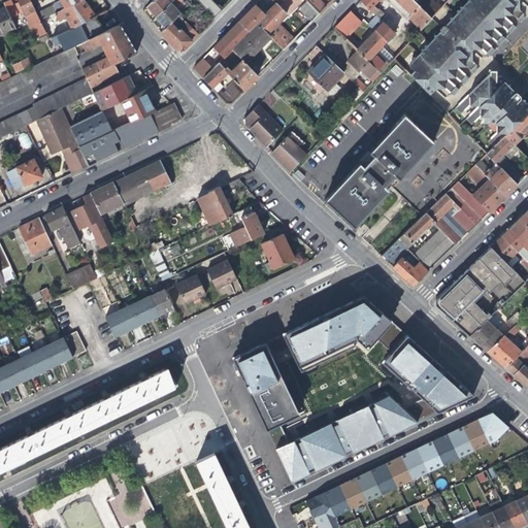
[(18,13),(10,0),(5,0),(3,1),(5,6),(11,17),(18,13)]
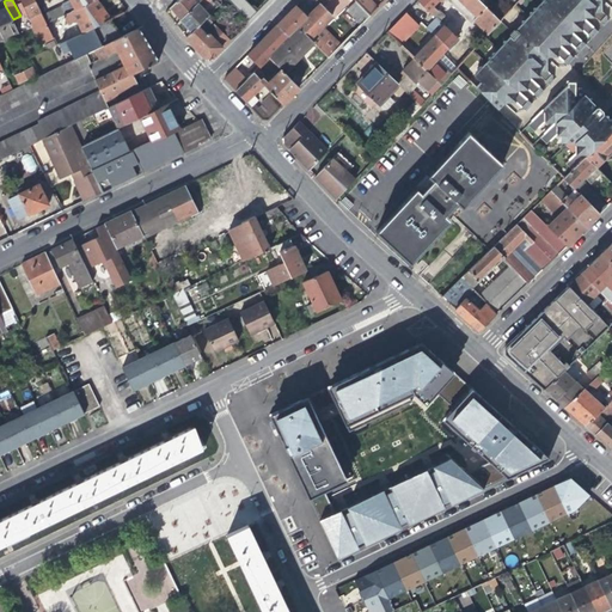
[(28,14),(29,14),(41,8),(37,1),(35,0),(19,0),(18,1),(24,16),(28,13),(28,14)]
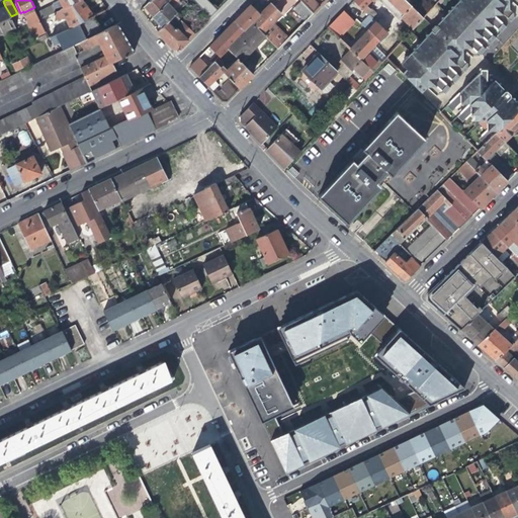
[(29,0),(31,1),(34,0),(56,0),(35,10),(39,19),(48,15),(54,12),(78,0),(29,0)]
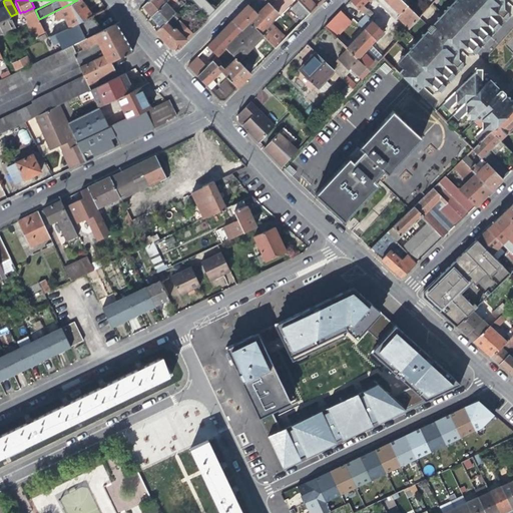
[(70,26),(71,26),(88,17),(92,15),(86,6),(81,0),(77,0),(53,12),(56,19),(64,15),(70,26)]
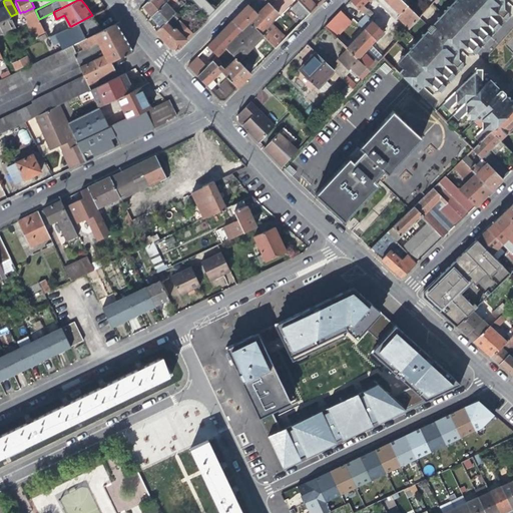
[(146,12),(150,17),(165,1),(164,0),(147,0),(142,6),(146,12)]
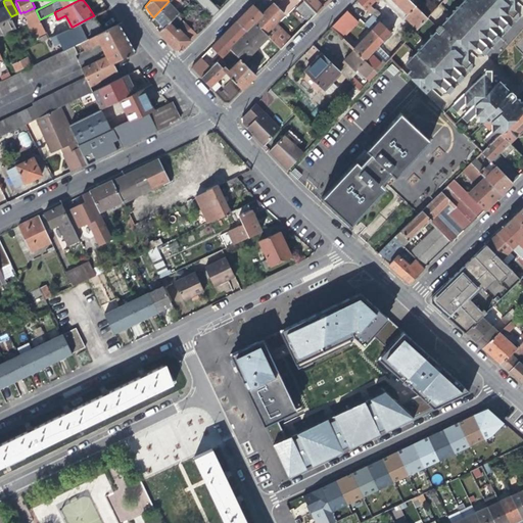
[(170,0),(169,1),(153,17),(158,21),(163,27),(177,14),(178,12),(173,6),(179,0),(170,0)]
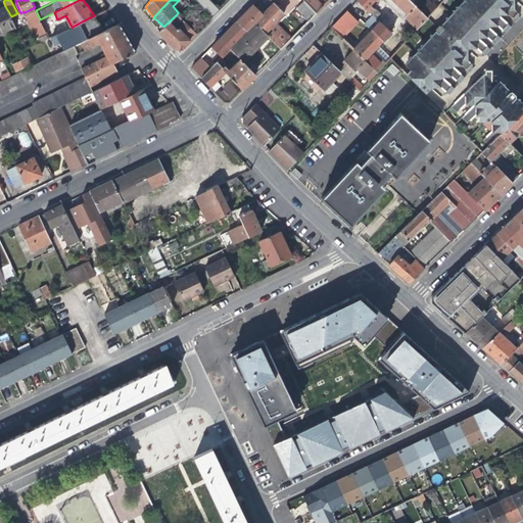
[(210,0),(196,0),(211,16),(220,9),(210,0)]
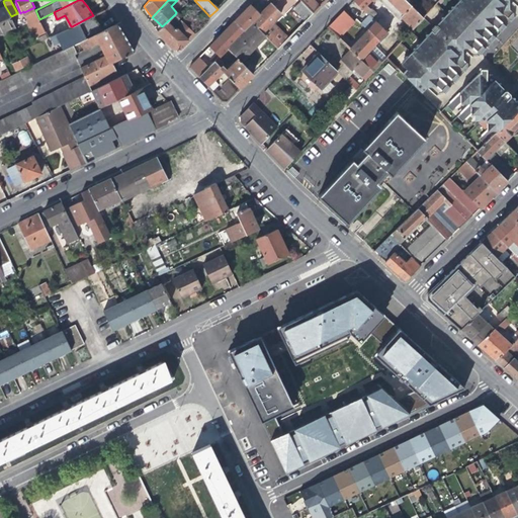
[(293,7),(306,20),(314,12),(301,0),(293,7)]
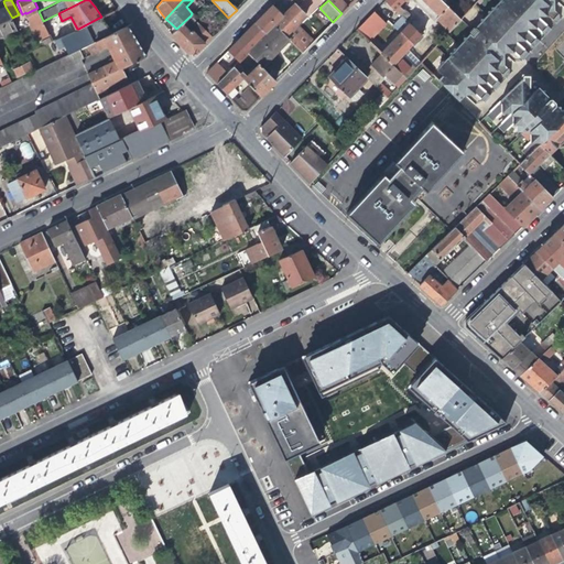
[(327,0),(328,0),(342,13),(348,7),(342,0),(327,0)]
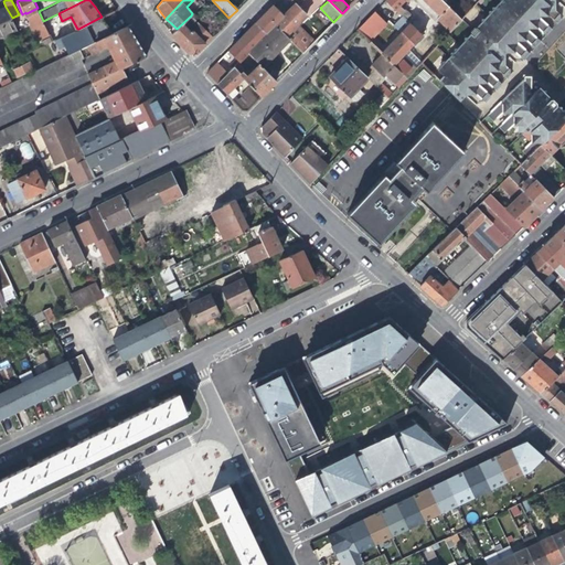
[(461,19),(441,0),(385,0),(401,13),(404,10),(403,9),(411,1),(433,22),(437,18),(450,31),(460,20),(461,19)]
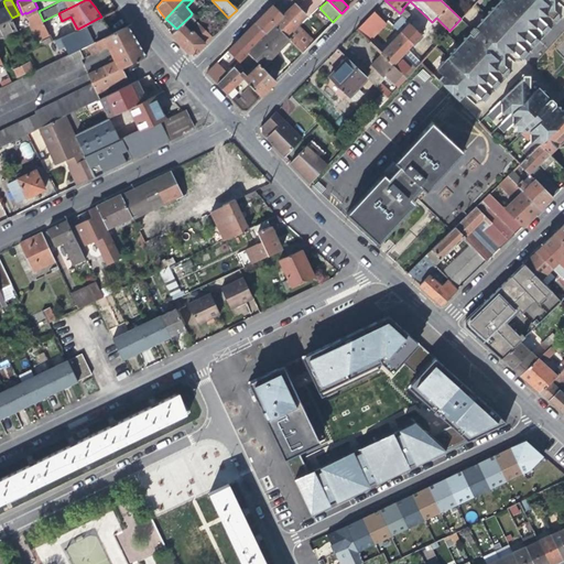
[(499,0),(496,3),(485,15),(472,31),(457,46),(446,57),(435,71),(441,75),(437,80),(448,90),(454,97),(458,102),(465,95),(475,95),(476,84),(477,82),(485,82),(487,72),(488,69),(497,71),(498,60),(490,53),(496,46),(503,53),(505,51),(513,51),(514,41),(516,39),(523,39),(525,29),(527,26),(535,28),(537,17),(539,14),(546,15),(548,4),(542,0),(499,0)]
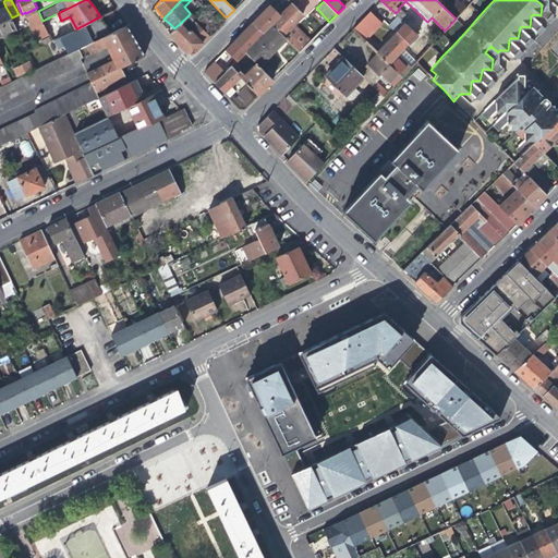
[(302,14),(292,3),(280,15),(271,24),(286,38),(299,52),(306,45),(310,41),(293,24),(302,14)]
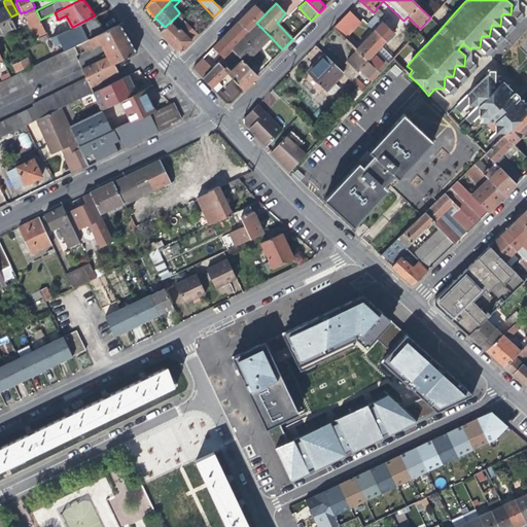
[(250,9),(238,22),(248,31),(256,23),(265,14),(254,4),(250,9)]
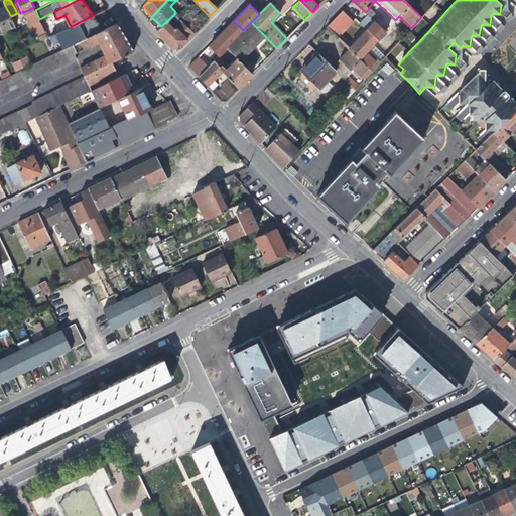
[(16,26),(14,22),(11,16),(5,6),(0,8),(0,33),(0,34),(16,26)]
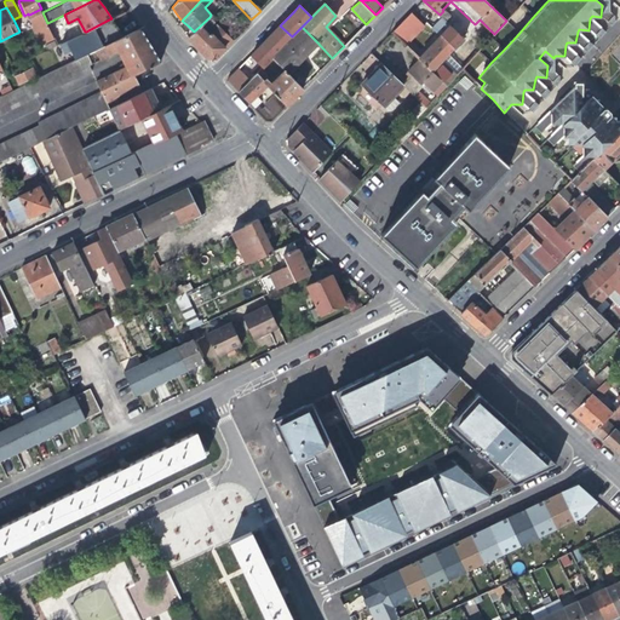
[(44,42),(55,36),(47,23),(42,12),(41,9),(29,15),(44,42)]
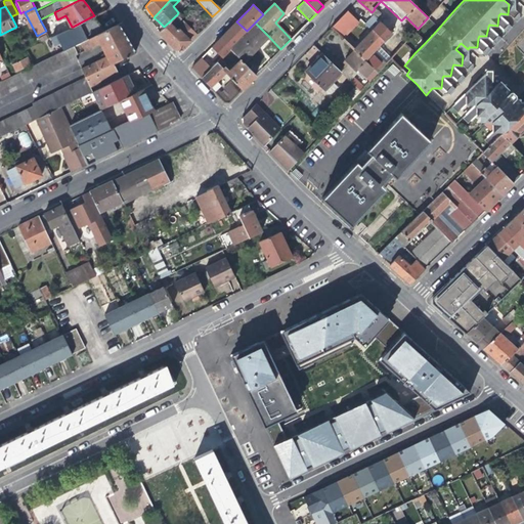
[(75,39),(77,44),(115,27),(111,19),(106,9),(94,15),(90,17),(92,23),(95,29),(75,39)]
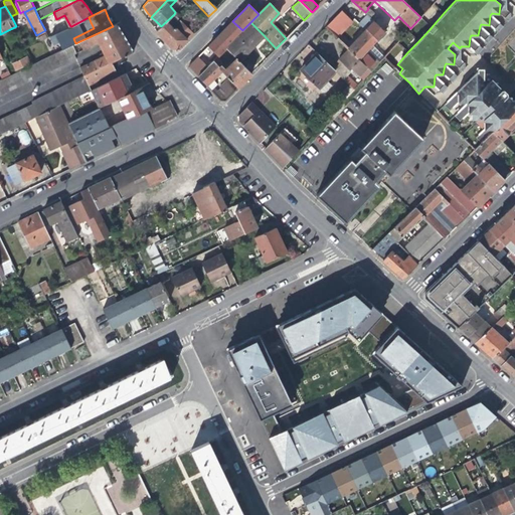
[(368,9),(365,12),(367,14),(370,18),(374,14),(368,9)]
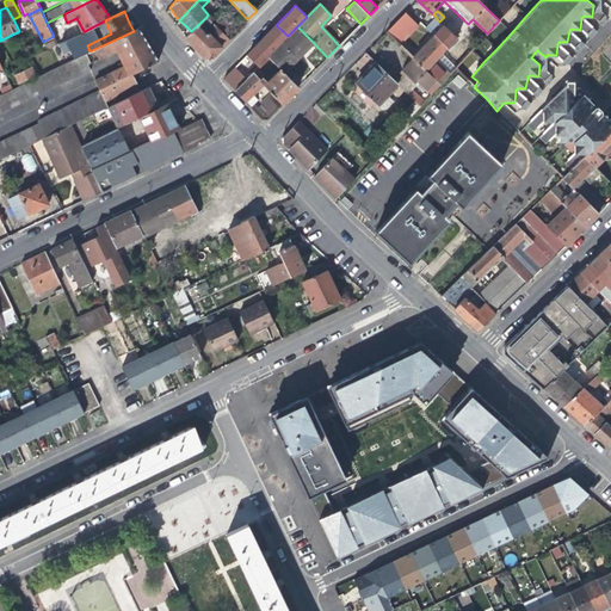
[(386,31),(396,42),(415,23),(405,12),(396,22),(386,31)]
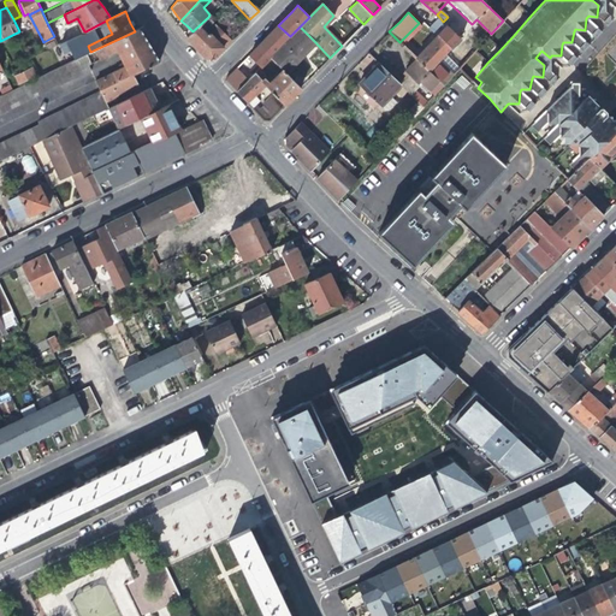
[(24,24),(21,16),(13,19),(17,27),(24,24)]
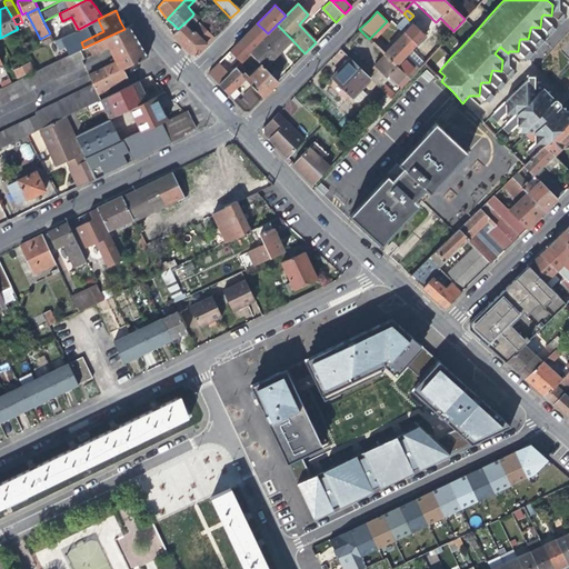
[(213,36),(192,16),(178,29),(173,35),(181,43),(189,52),(197,52),(213,36)]
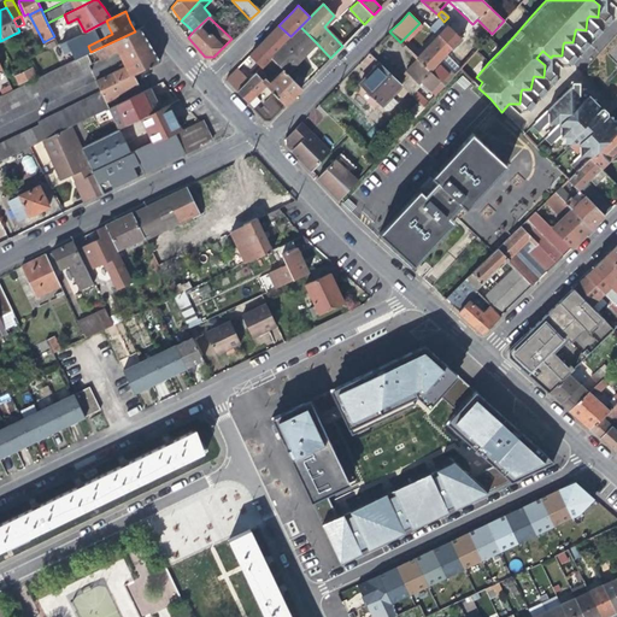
[(430,28),(438,36),(448,25),(444,22),(440,17),(430,28)]
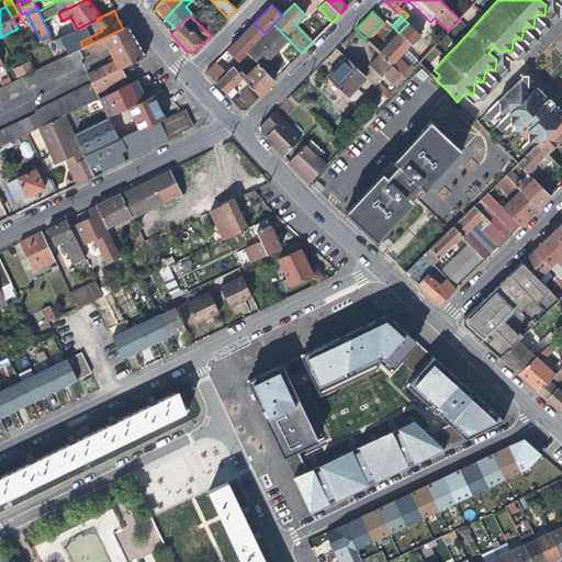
[(62,36),(52,17),(43,21),(49,33),(54,41),(62,36)]
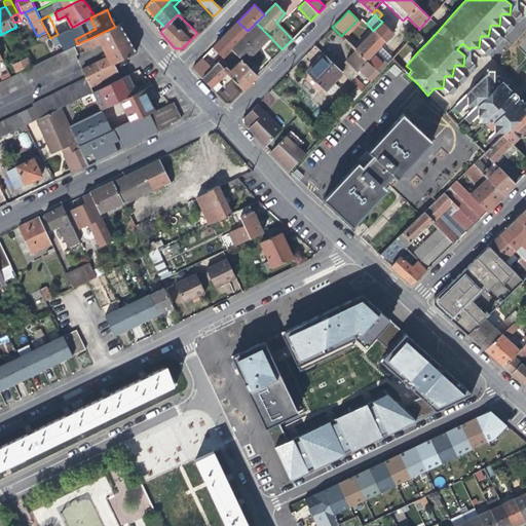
[(75,31),(92,23),(90,17),(73,27),(75,31)]
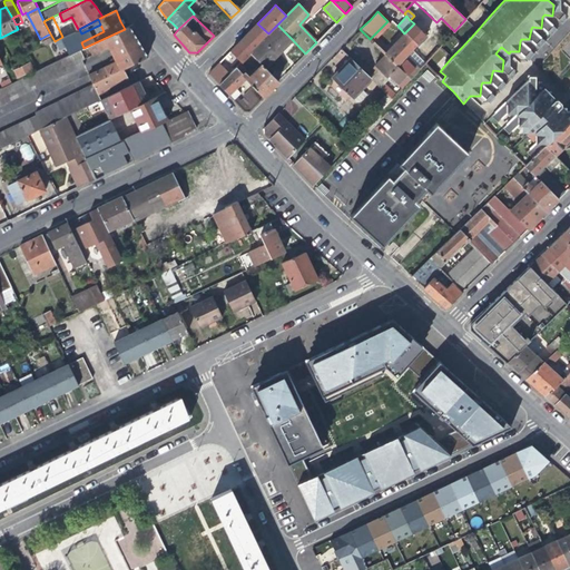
[(242,60),(249,53),(268,33),(257,23),(251,30),(239,41),(246,49),(237,57),(242,60)]
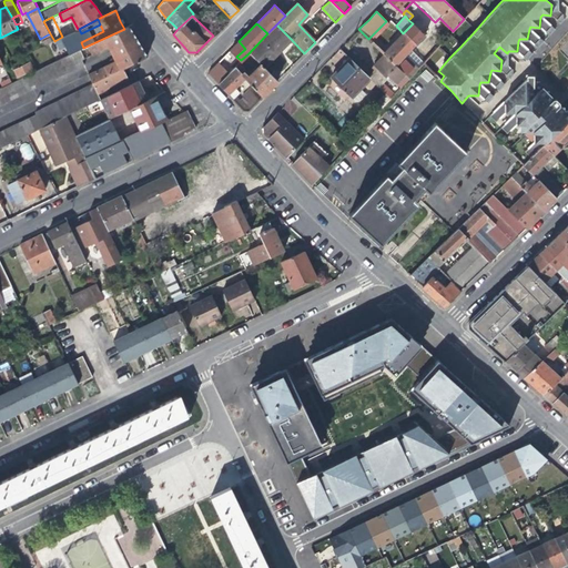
[(403,33),(384,53),(396,66),(406,56),(425,36),(413,23),(403,33)]
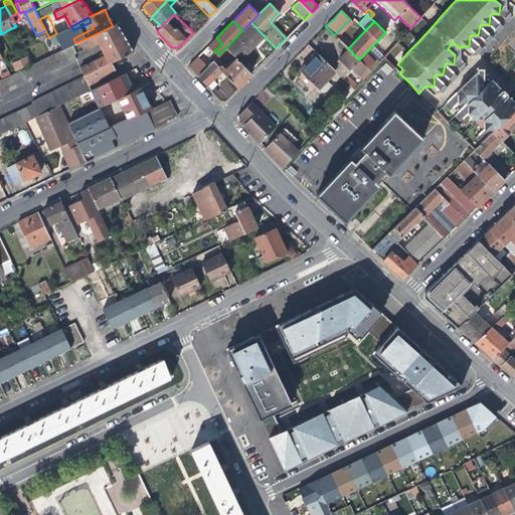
[(242,30),(225,48),(236,59),(238,61),(254,44),(264,35),(250,22),(242,30)]
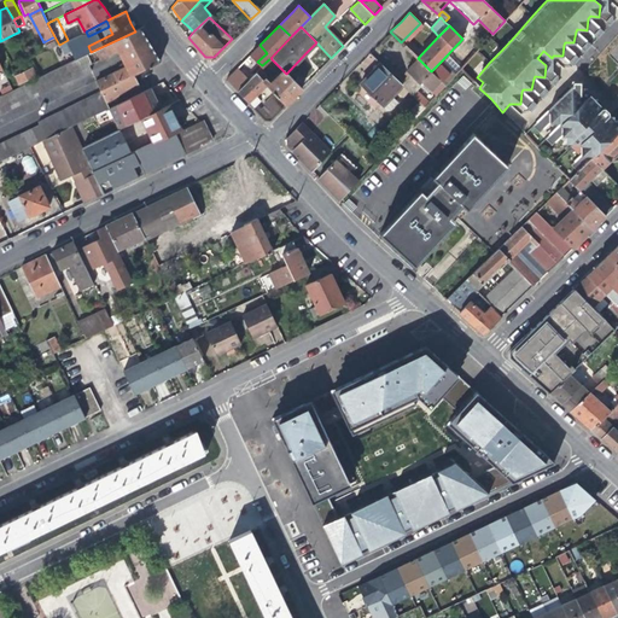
[(91,52),(82,57),(87,65),(118,51),(126,65),(94,80),(99,91),(105,101),(138,86),(134,80),(132,74),(147,65),(159,60),(147,39),(141,29),(135,31),(91,52)]
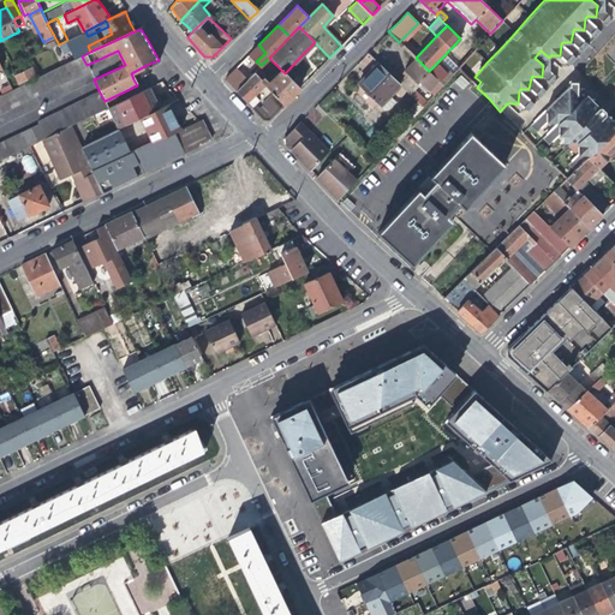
[(249,54),(256,61),(266,53),(258,45),(249,54)]
